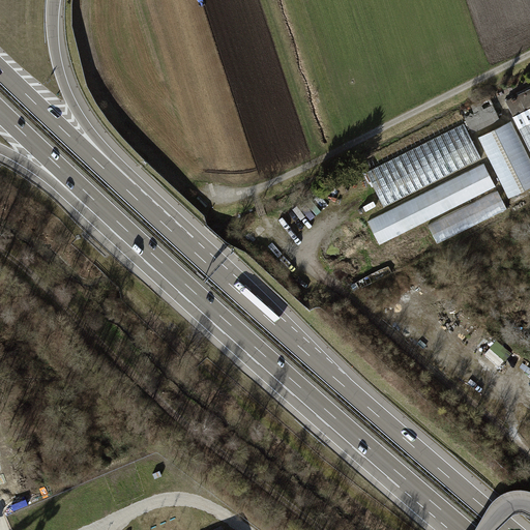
[(529,88),(506,100),(513,115),(529,107),(529,88)]
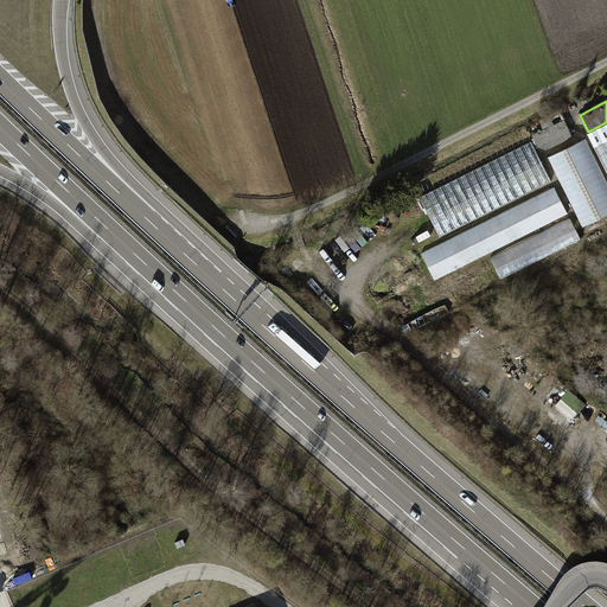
[(564,114),(531,129),(542,152),(574,138),(564,114)]
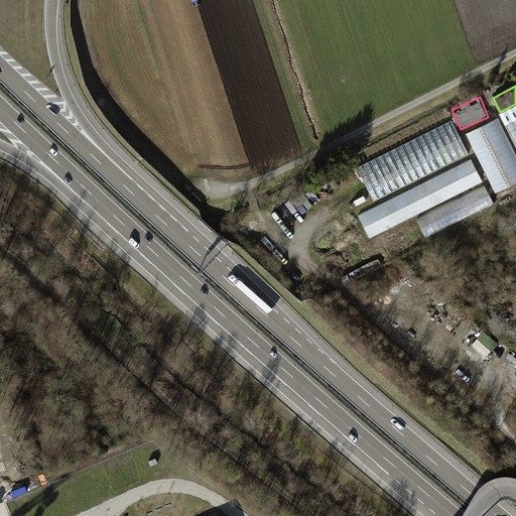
[(515,107),(501,115),(515,145),(515,107)]
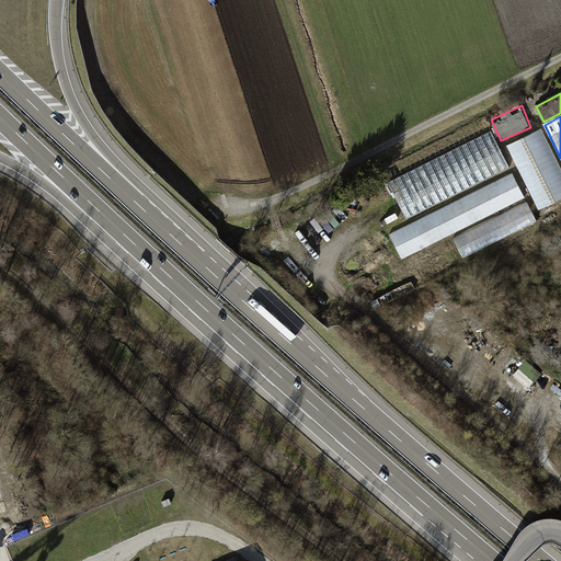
[(382,185),(402,220),(512,168),(491,129),(382,185)]
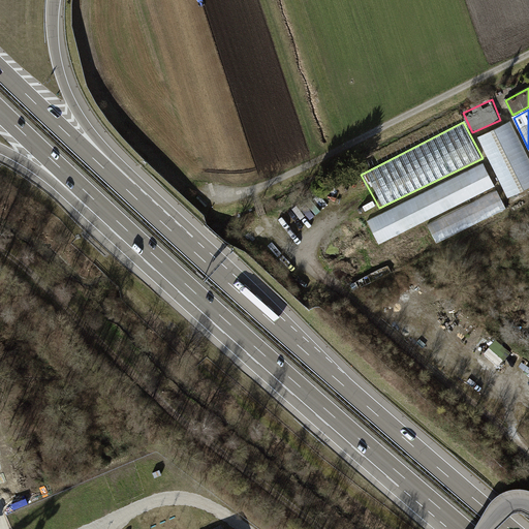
[(528,160),(509,123),(483,136),(478,138),(508,196),(528,185),(528,160)]
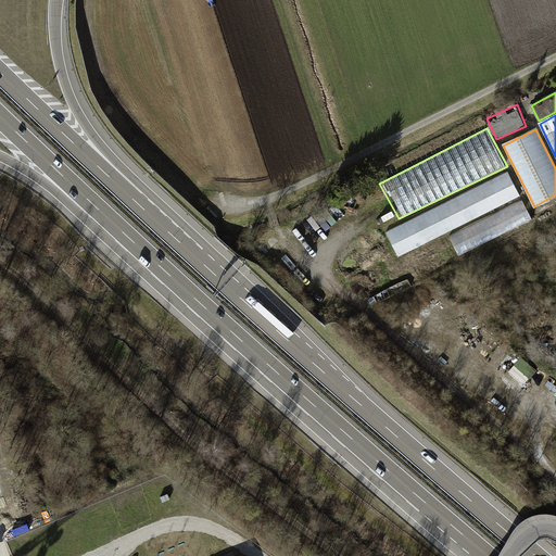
[(508,174),(390,231),(401,254),(519,197),(508,174)]
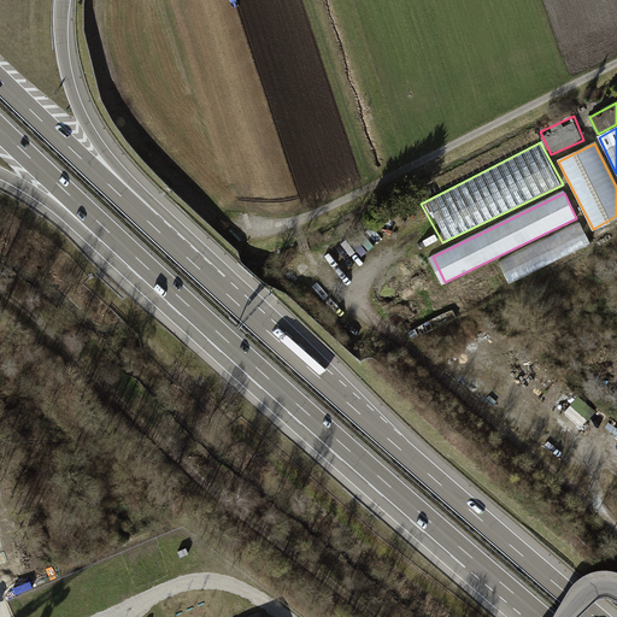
[(581,227),(504,263),(512,282),(591,246),(581,227)]
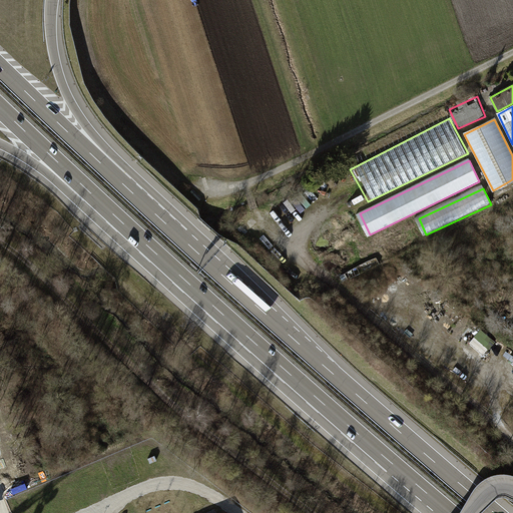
[(484,355),(496,341),(482,329),(470,343),(484,355)]
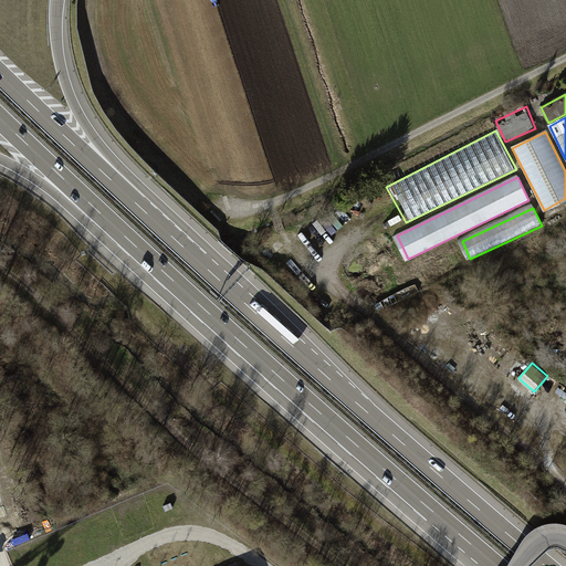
[(163,505),(165,511),(173,507),(170,502),(163,505)]
